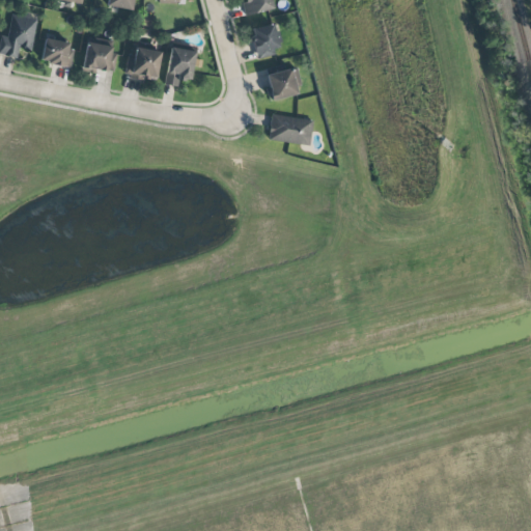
[(133,0),(107,0),(106,7),(133,10),(133,0)]
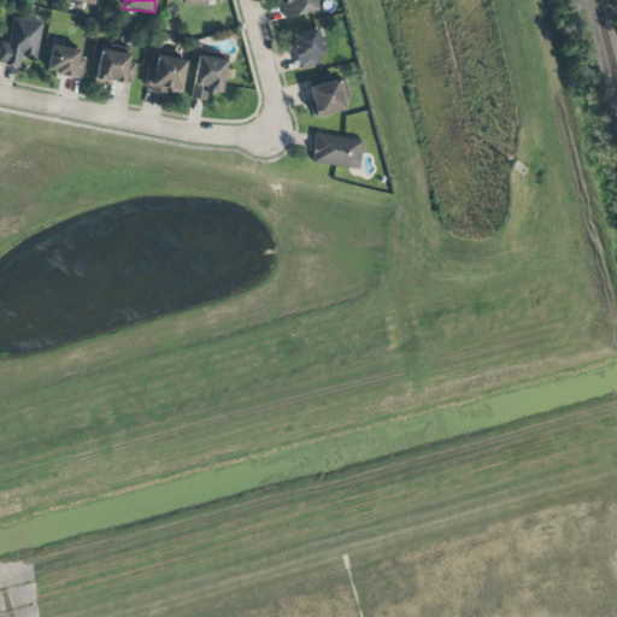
[(285,19),(317,11),(313,0),(286,0),(287,1),(280,3),(285,19)]
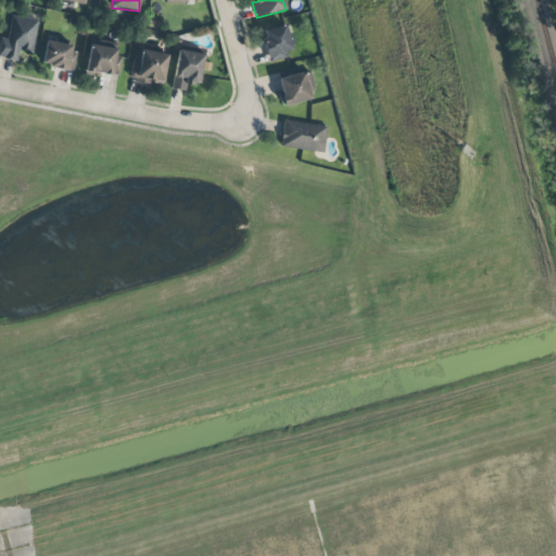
[(37,20),(12,15),(8,39),(0,38),(0,37),(0,57),(16,60),(19,51),(32,53),(37,20)]
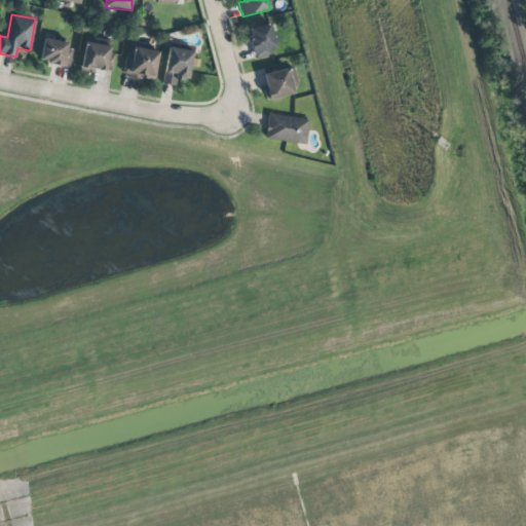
[(248,29),(254,59),(275,53),(269,24),(248,29)]
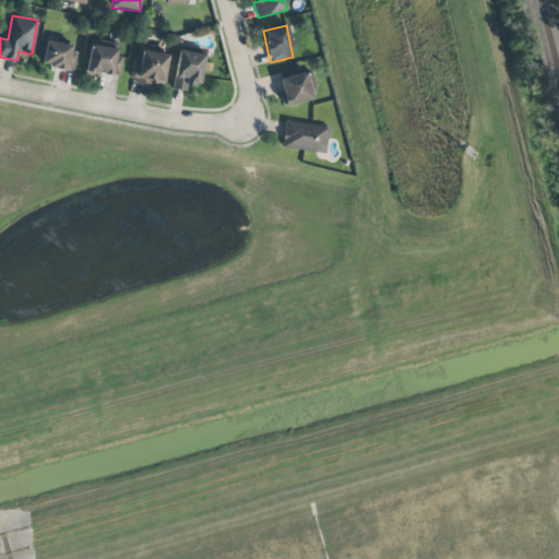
[(71,52),(72,46),(47,40),(42,66),(72,72),(76,54),(71,52)]
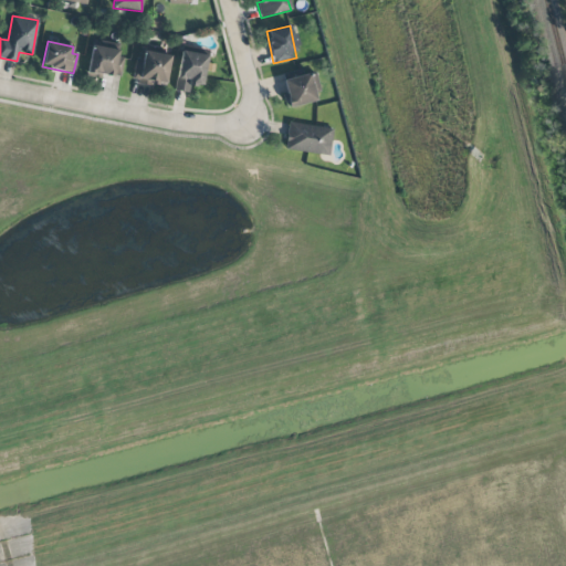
[(119,77),(122,50),(91,46),(87,75),(119,77)]
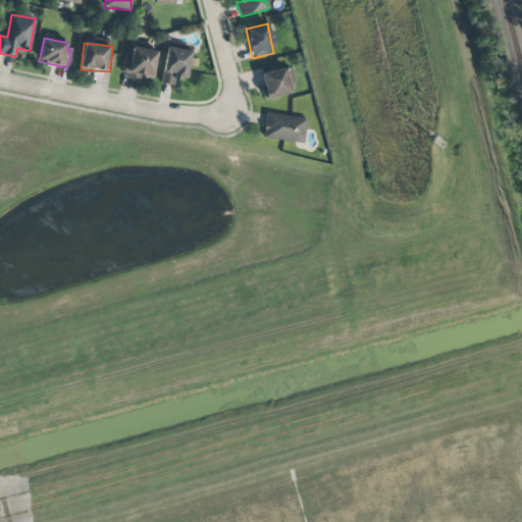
[(162,84),(173,85),(175,76),(188,79),(191,50),(166,47),(162,84)]
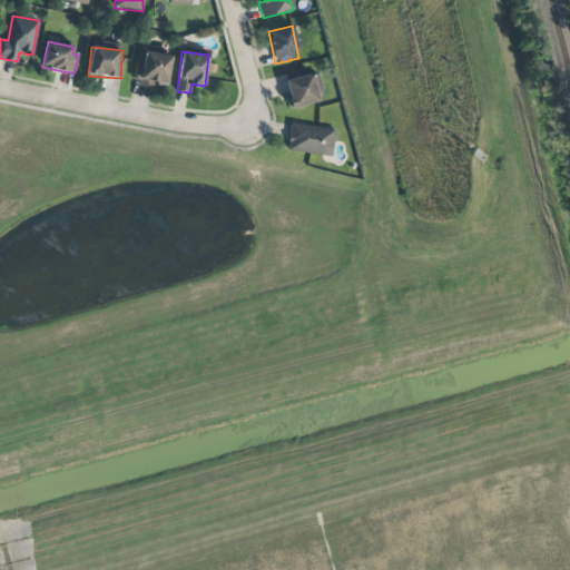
[(167,86),(170,55),(145,52),(144,61),(136,60),(134,82),(167,86)]
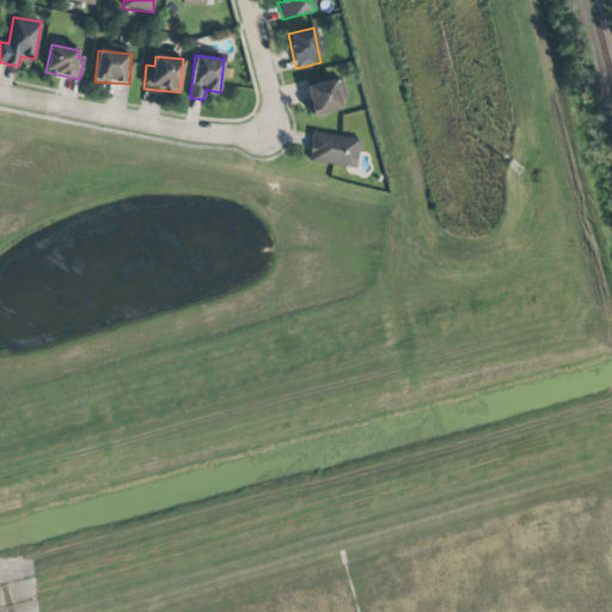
[(313,116),(342,109),(334,79),(305,87),(313,116)]
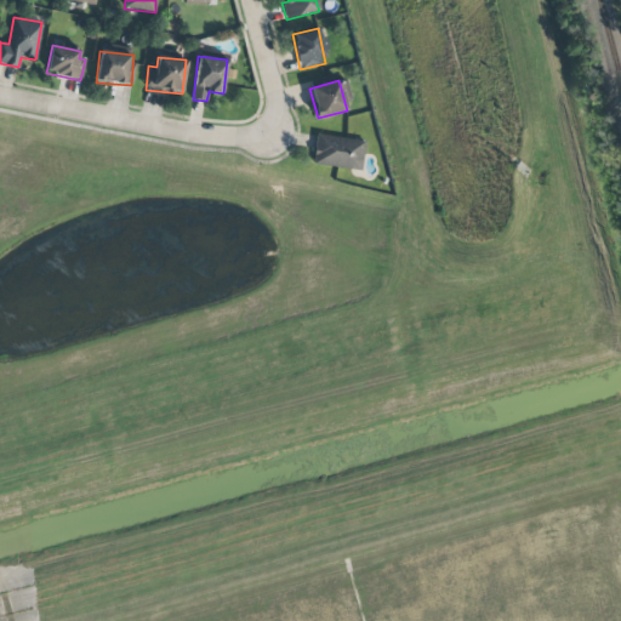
[(360,171),(365,142),(317,134),(312,163),(360,171)]
